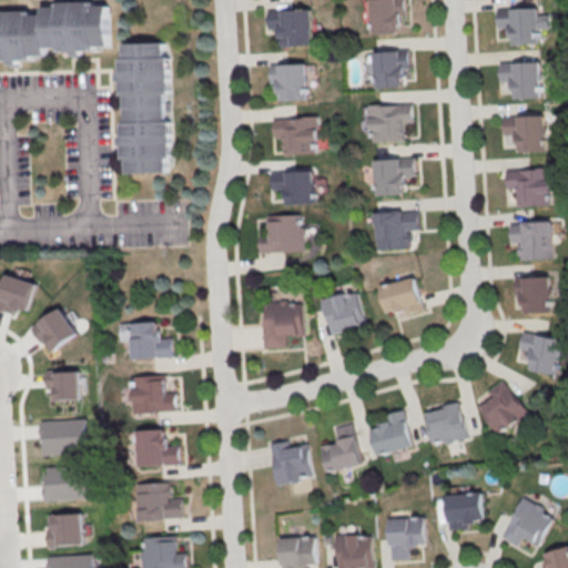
[(371,0),(405,0),(406,14),(401,14),(401,23),(398,23),(398,37),(372,38),(371,0)]
